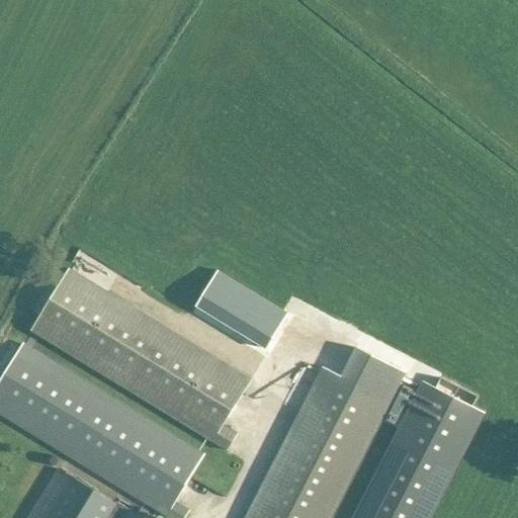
[(70,267),(31,331),(228,450),(238,432),(225,424),(252,379),(70,267)]
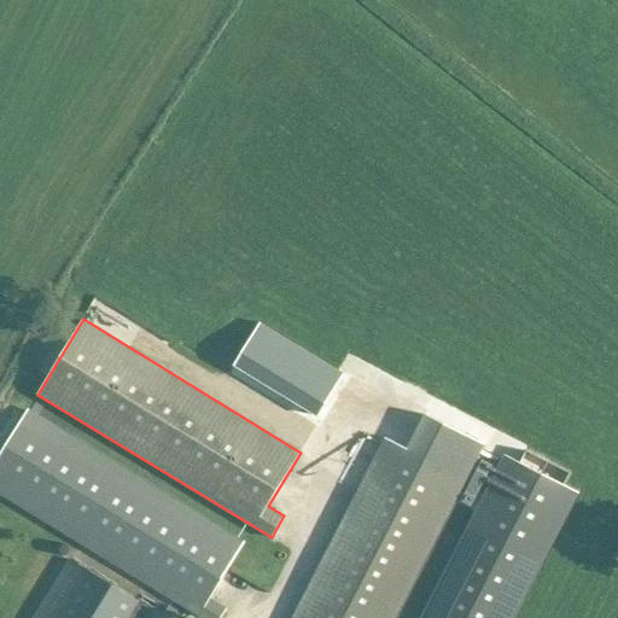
[(260,324),(235,365),(319,417),(344,374),(337,371),(260,324)]
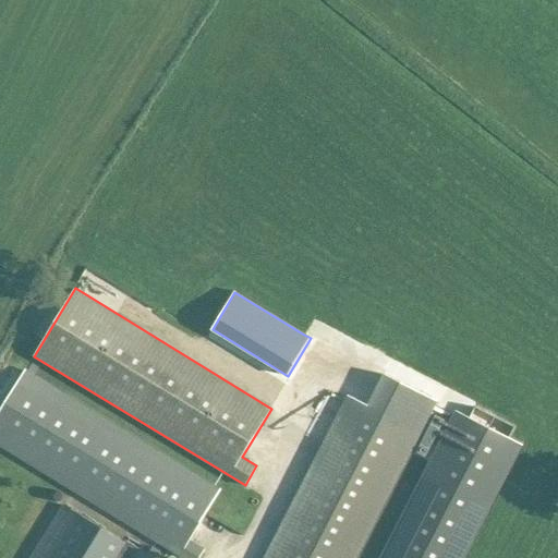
[(27,370),(0,413),(0,446),(179,557),(198,557),(204,549),(190,541),(221,492),(27,370)]
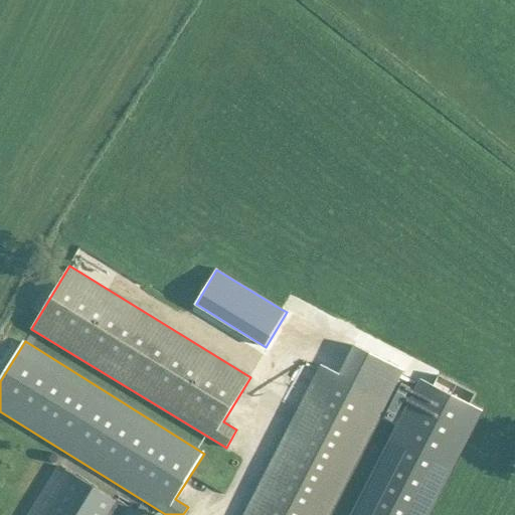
[(321,364),(243,514),(329,514),(403,370),(355,345),(339,374),(321,364)]
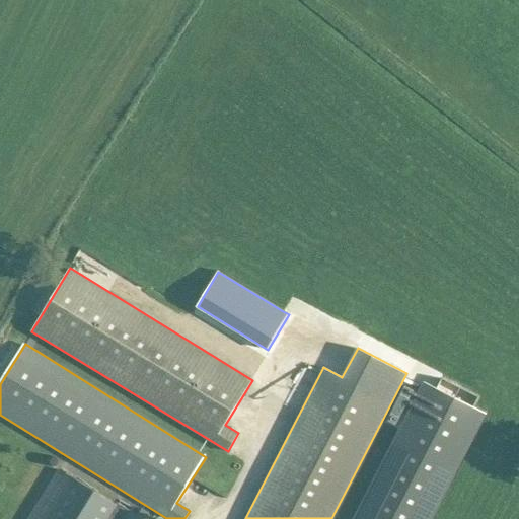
[(425,382),(354,518),(431,518),(486,414),(473,408),(478,397),(442,378),(437,388),(425,382)]
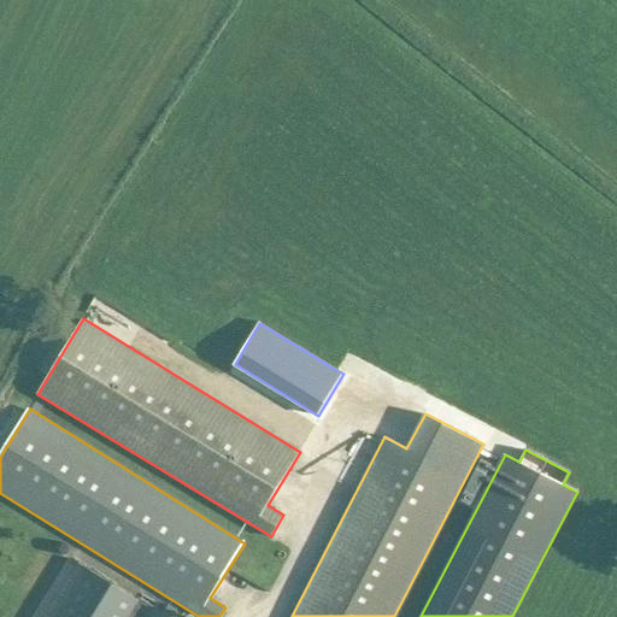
[(481,459),(462,499),(471,504),(491,464),(481,459)]
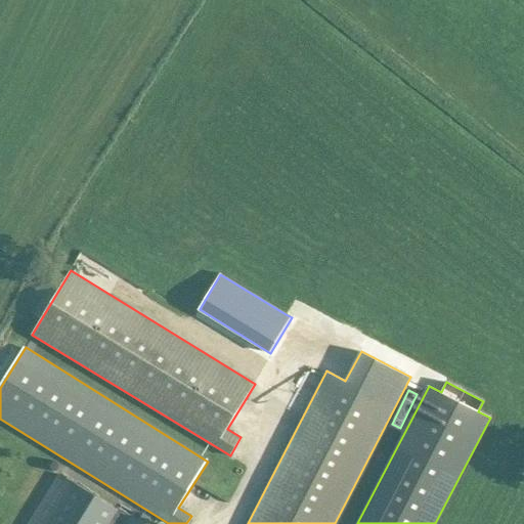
[(142,523),(60,474),(30,523),(142,523)]
